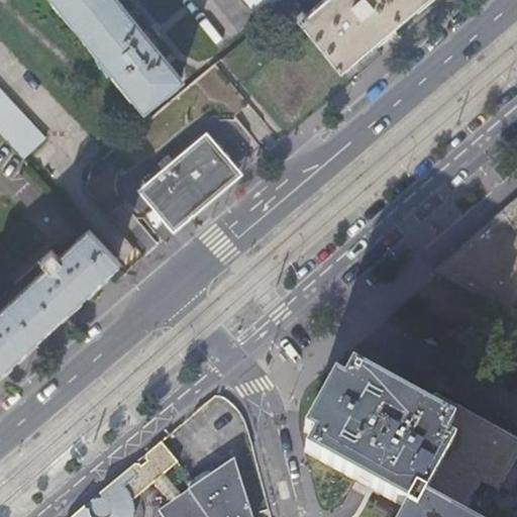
[(54,0),(142,108),(180,79),(154,46),(162,41),(149,27),(142,32),(116,0),(54,0)]
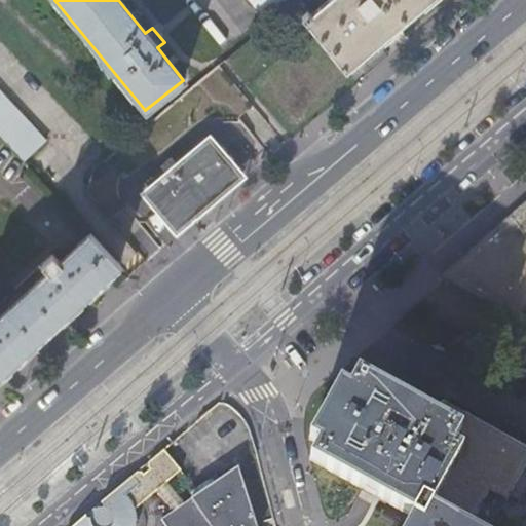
[(248,0),(262,19),(284,0),(248,0)]
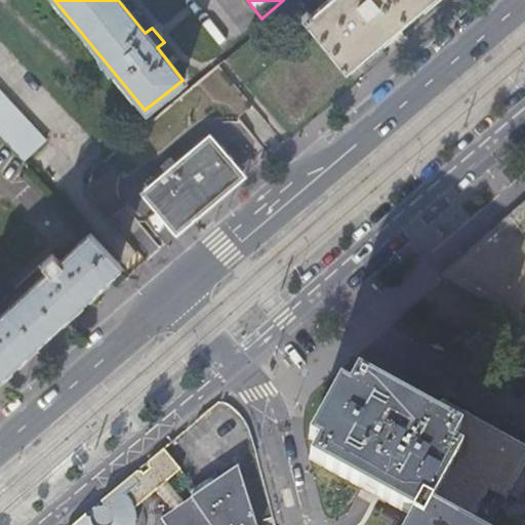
[(312,32),(341,69),(353,58),(364,72),(385,54),(374,41),(403,17),(422,0),(326,0),(309,14),(306,10),(299,16),(312,32)]
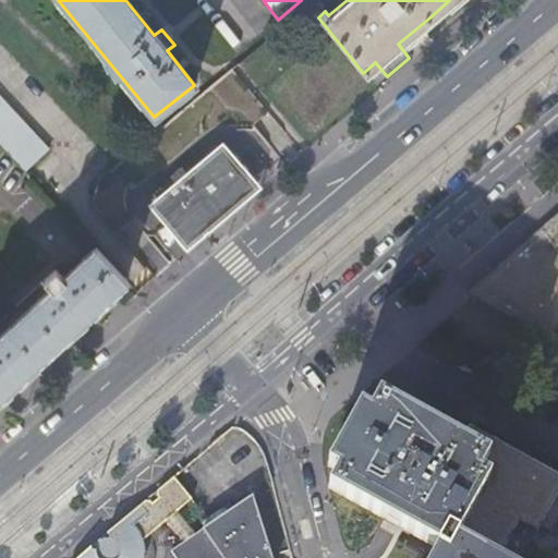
[(0,97),(0,145),(24,172),(48,149),(0,97)]
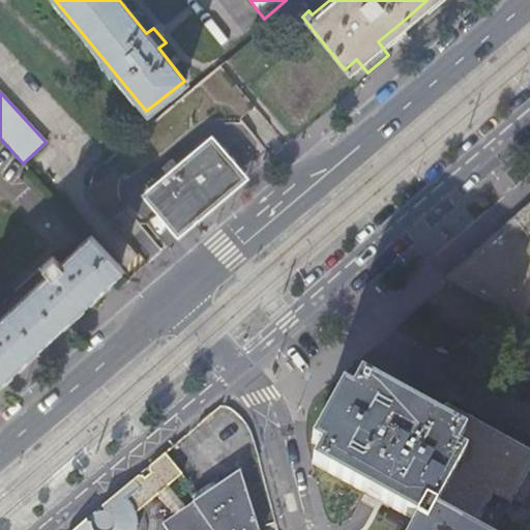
[(139,195),(176,237),(246,178),(210,135),(139,195)]
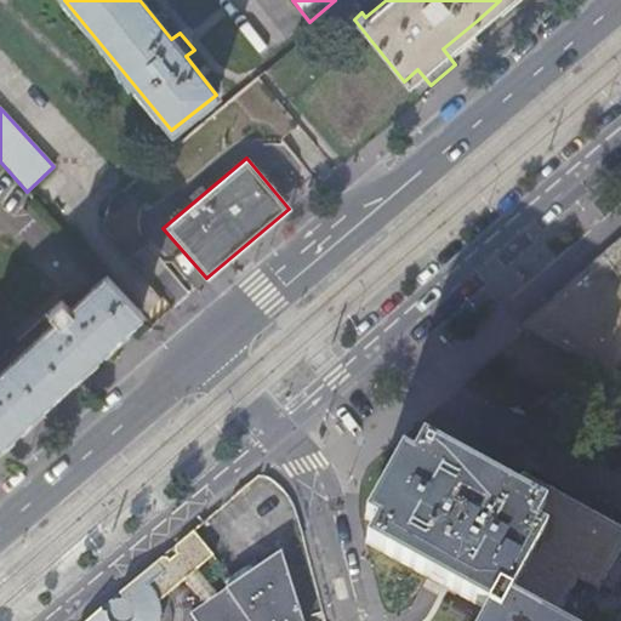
[(620,248),(556,306),(519,336),(489,362),(590,417),(620,359),(620,248)]
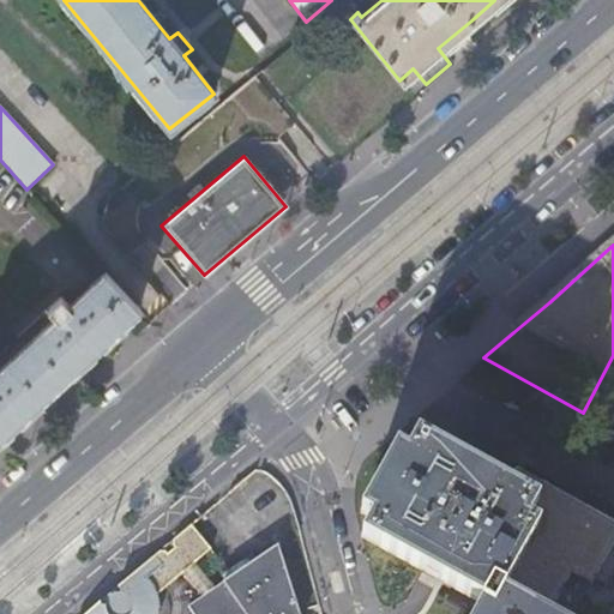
[(138,308),(104,274),(70,305),(61,298),(49,308),(56,318),(0,368),(0,435),(92,351),(138,308)]
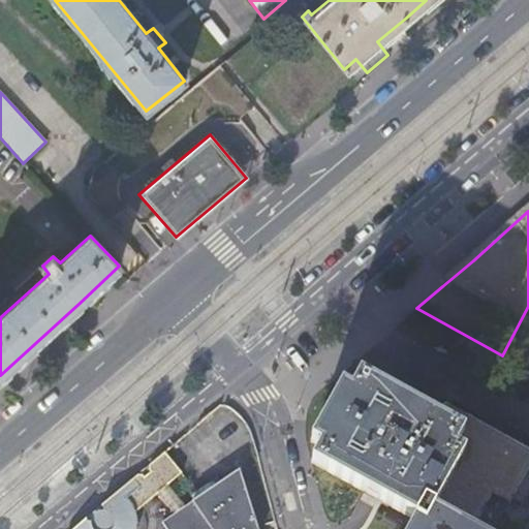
[(340,389),(309,444),(318,449),(311,464),(363,492),(413,520),(408,528),(473,528),(494,493),(510,502),(528,467),(528,449),(444,403),(435,421),(358,378),(349,394),(340,389)]
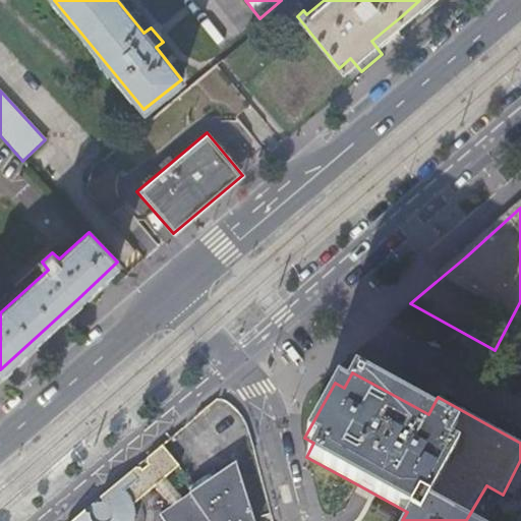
[(135,469),(74,520),(134,520),(135,517),(134,507),(156,489),(171,508),(161,515),(165,520),(252,520),(246,499),(236,463),(182,500),(165,479),(179,467),(162,447),(147,460),(147,464),(149,467),(146,470),(142,472),(139,469),(135,469)]
